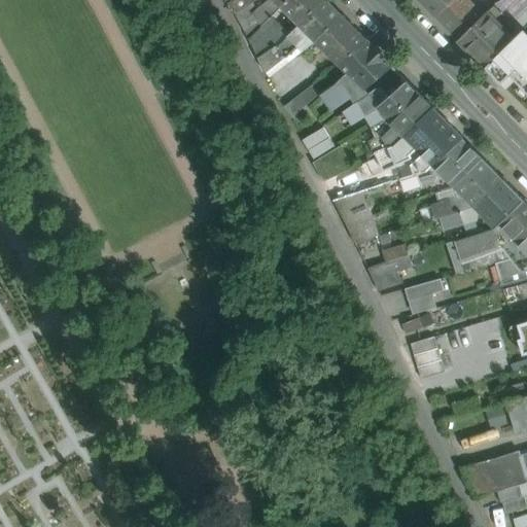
[(227,0),(226,1),(234,13),(235,13),(246,7),(242,0),(227,0)]
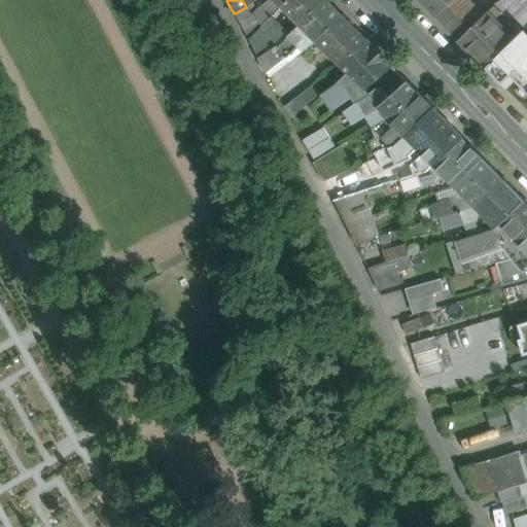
[(275,0),(271,0),(258,10),(267,23),(272,18),(282,7),(281,6),(275,0)]
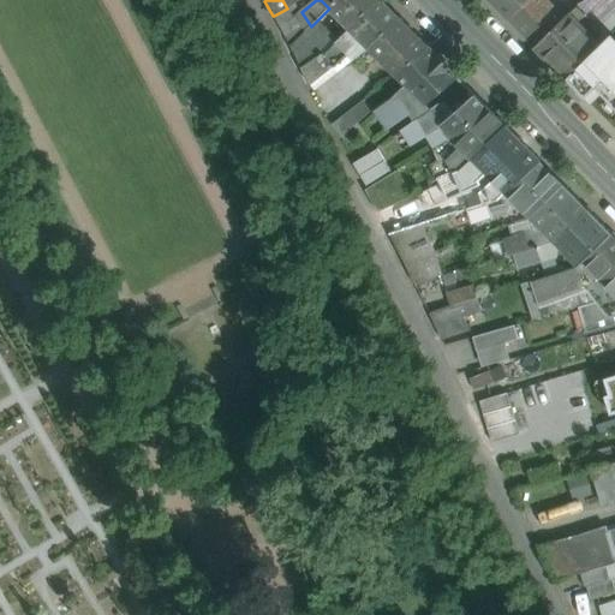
[(335,0),(328,7),(329,9),(348,28),(377,0),(335,0)]
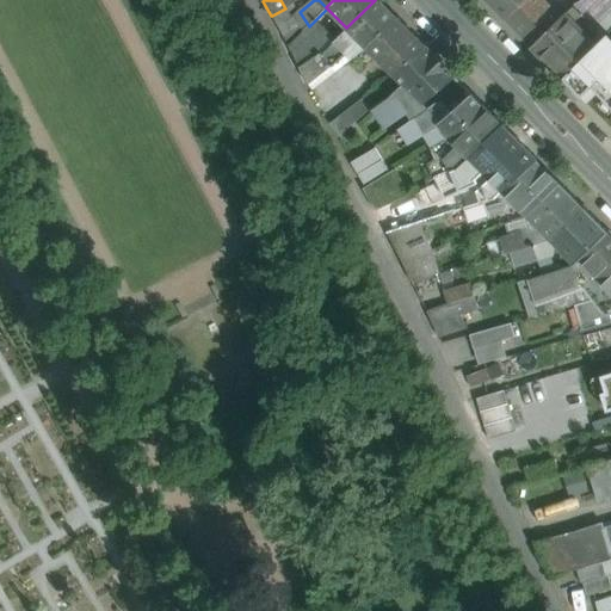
[(380,0),(375,0),(346,28),(366,48),(397,18),(380,0)]
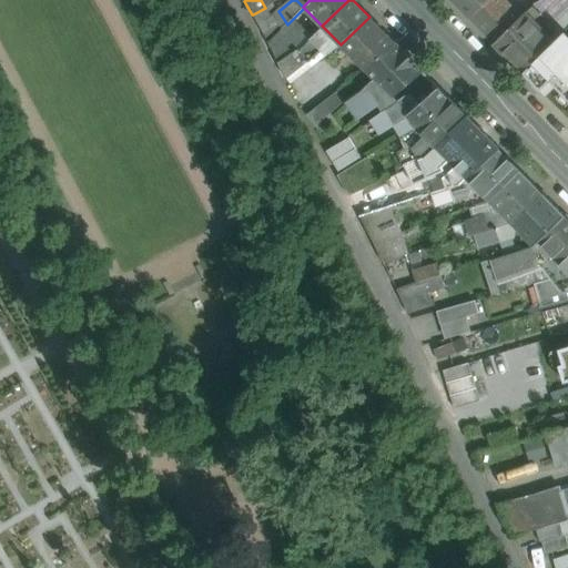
[(453,0),(470,18),(487,0),(453,0)]
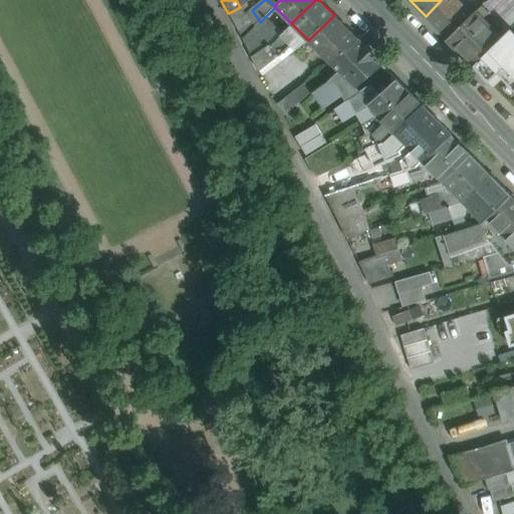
[(441,0),(426,16),(448,39),(473,15),(458,0),(441,0)]
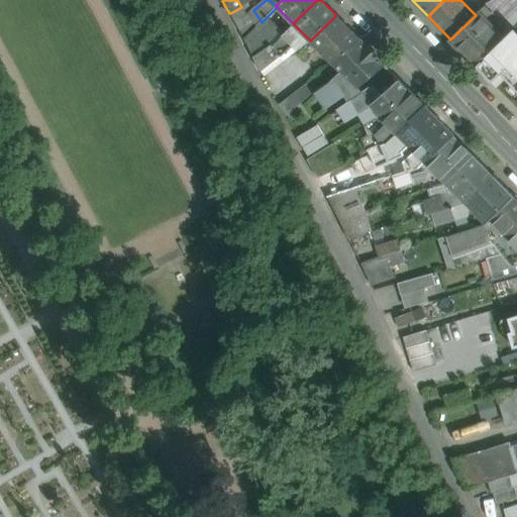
[(486,5),(481,0),(460,0),(476,15),(479,12),(486,5)]
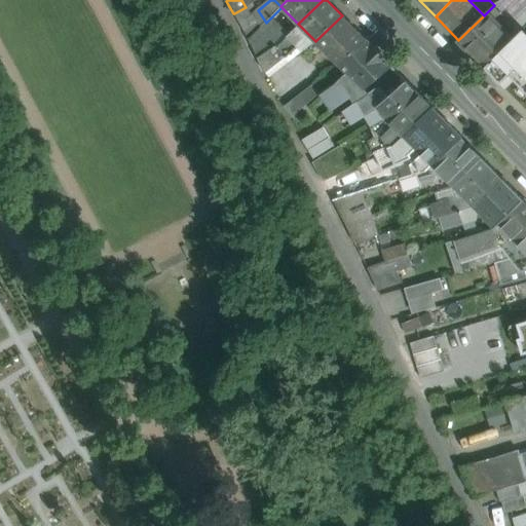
[(525,0),(502,0),(494,5),(513,19),(525,4),(525,0)]
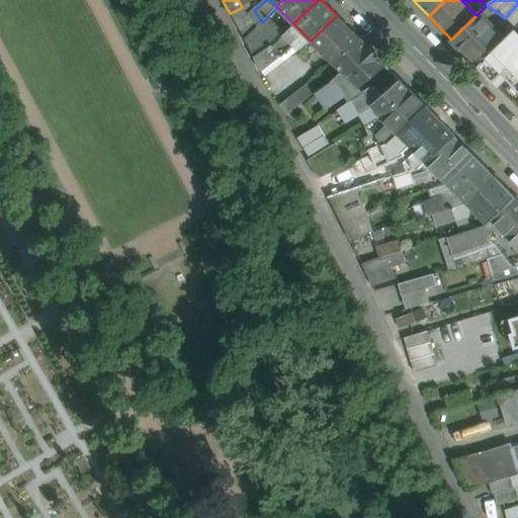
[(248,2),(244,6),(242,7),(231,13),(240,30),(250,23),(254,21),(249,14),(254,10),(248,2)]
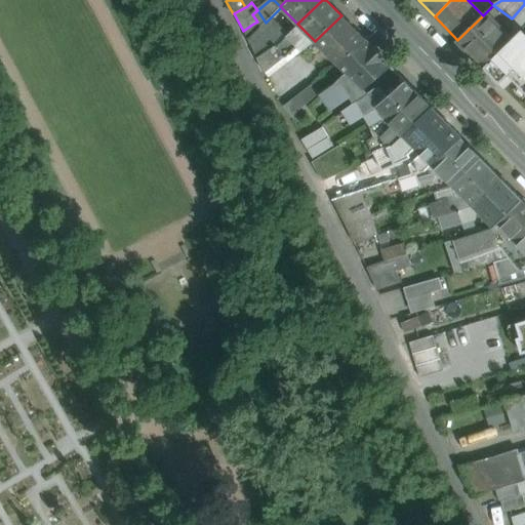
[(524,4),(512,18),(511,19),(522,30),(524,27),(524,4)]
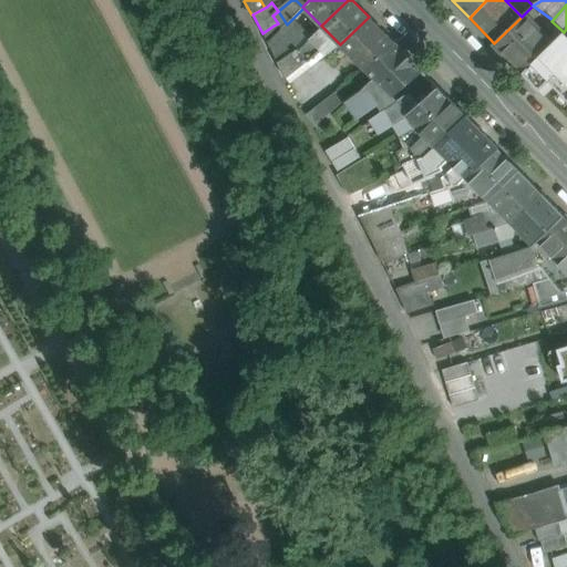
[(553,20),(533,6),(525,13),(553,43),(559,38),(564,32),(552,21),(553,20)]
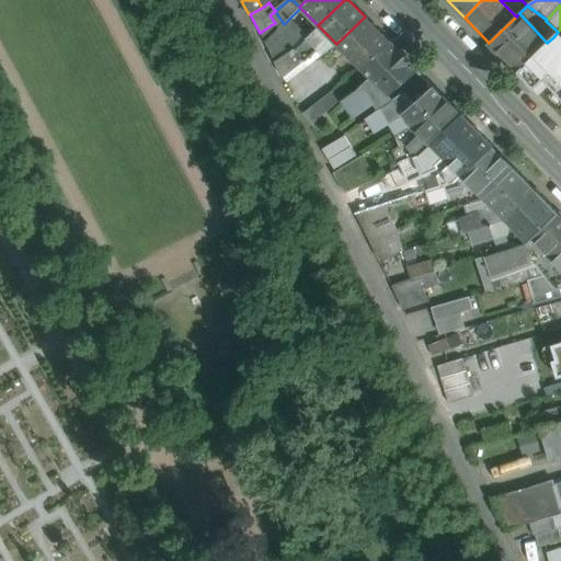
[(284,24),(275,11),(270,15),(275,23),(279,29),(284,24)]
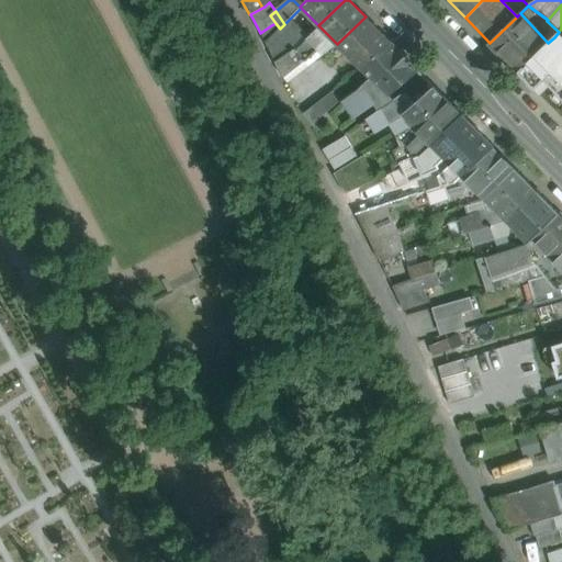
[(548,43),(520,13),(517,17),(490,43),(491,43),(518,71),(531,59),(548,43)]
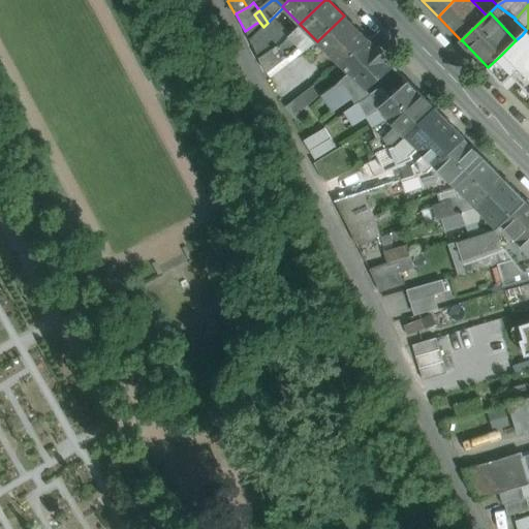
[(344,16),(317,41),(340,64),(368,39),(344,16)]
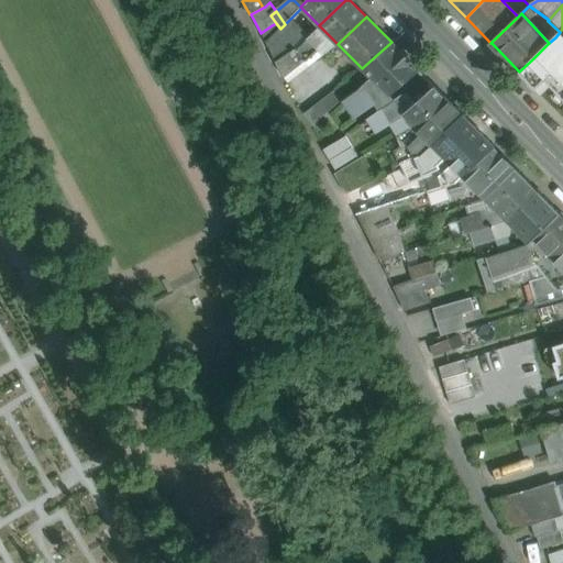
[(277,32),(266,43),(276,62),(288,55),(298,47),(307,39),(309,36),(298,25),(290,19),(285,24),(280,29),(277,32)]
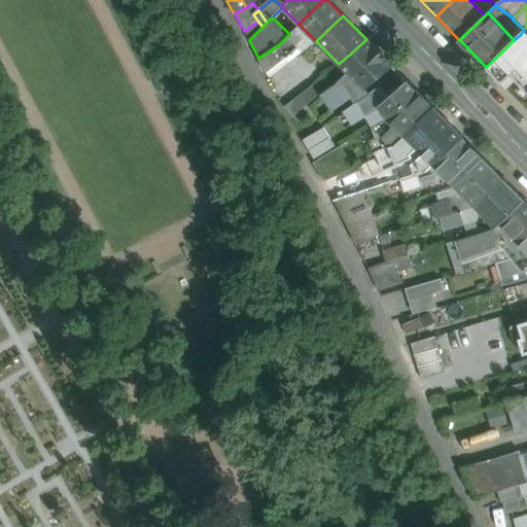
[(259,30),(254,24),(244,31),(249,40),(259,30)]
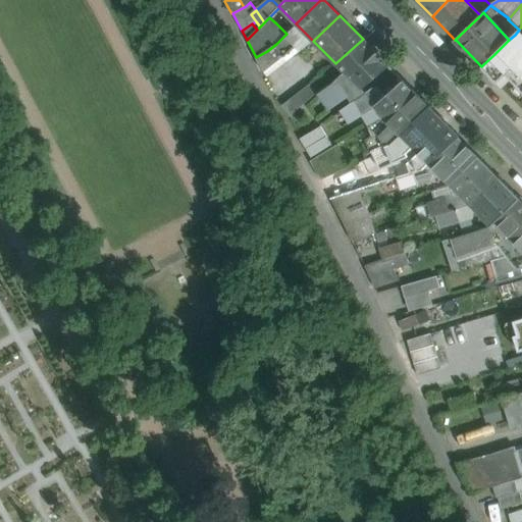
[(286,34),(284,36),(293,49),(301,43),(304,47),(306,46),(306,47),(313,41),(296,23),(286,34)]
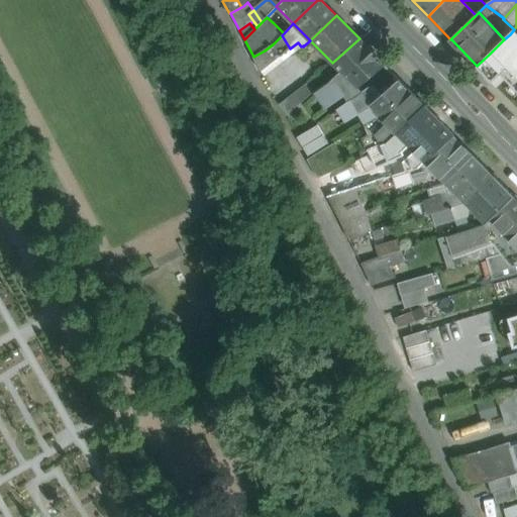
[(516,41),(510,34),(504,39),(489,55),(504,71),(508,67),(516,75),(516,41)]
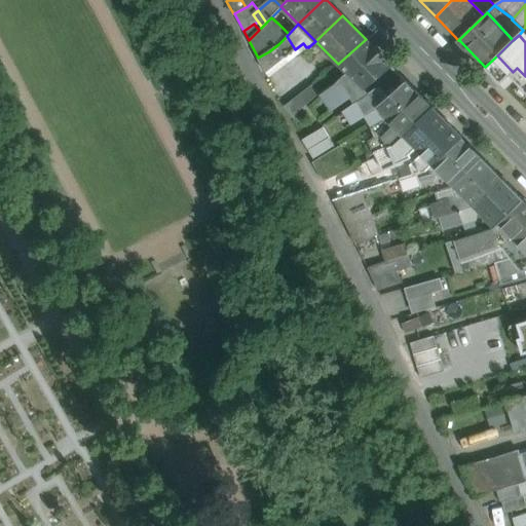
[(287,36),(278,44),(269,51),(278,63),(295,49),(287,36)]
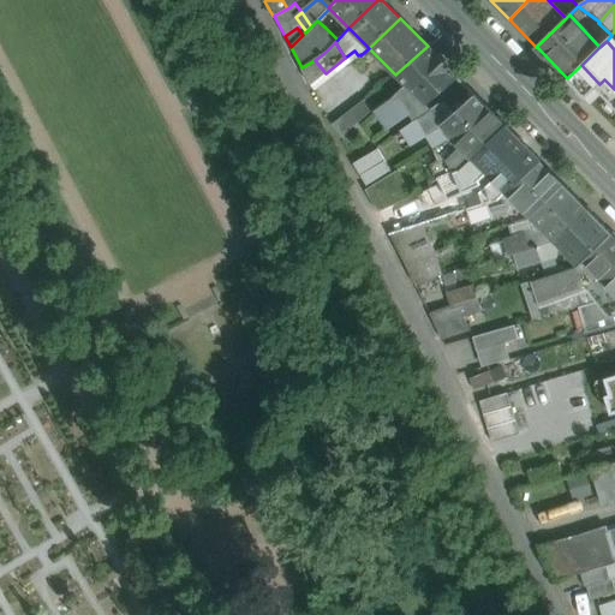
[(428,46),(395,75),(408,89),(424,105),(425,106),(459,78),(428,46)]
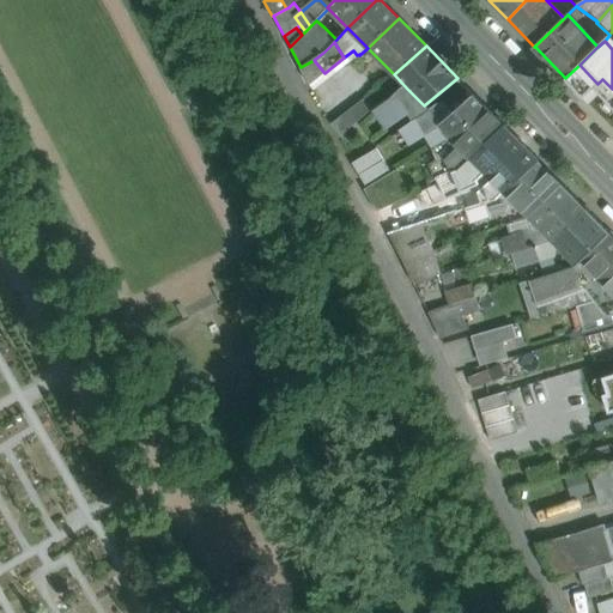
[(314,60),(301,67),(310,84),(325,73),(314,60)]
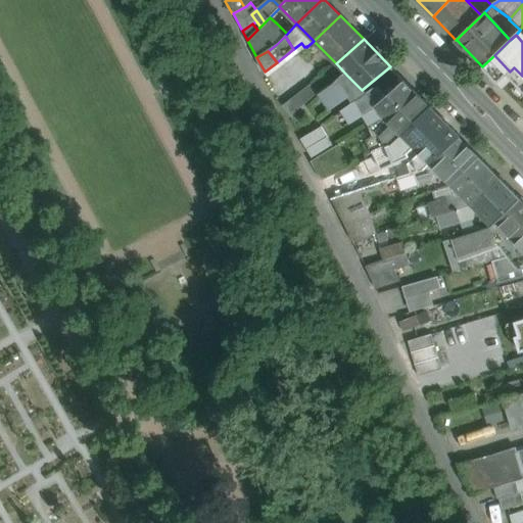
[(361,89),(347,76),(337,83),(341,84),(350,96),(361,89)]
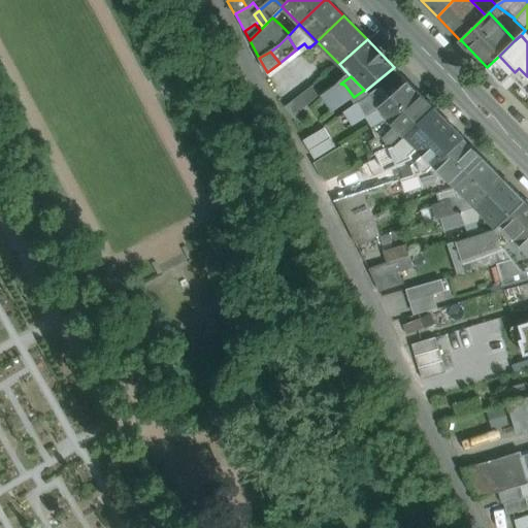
[(402,87),(380,106),(380,108),(388,119),(418,92),(408,81),(401,87),(402,87)]
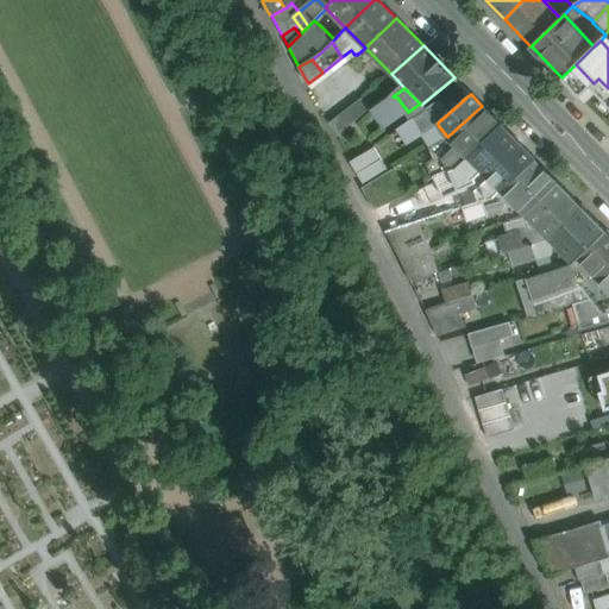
[(393,96),(371,112),(384,130),(408,112),(397,98),(393,96)]
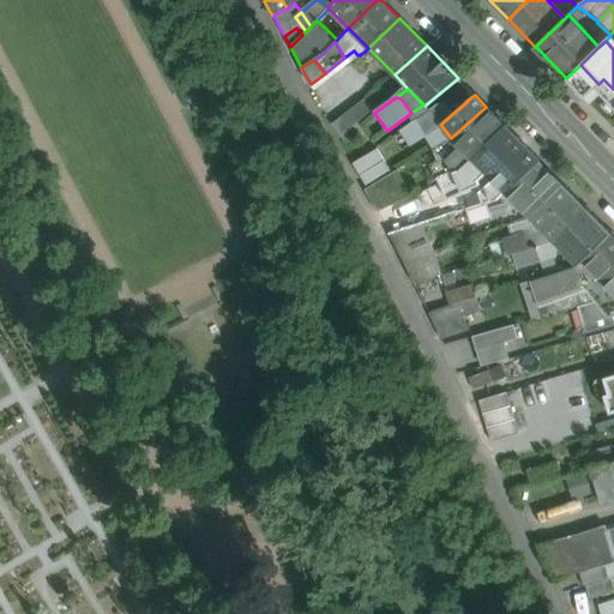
[(486,107),(451,138),(433,149),(439,161),(431,164),(440,185),(438,178),(459,168),(471,157),(505,126),(486,107)]
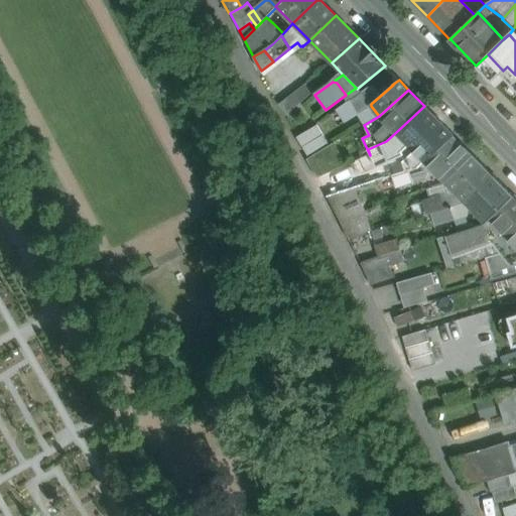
[(314,95),(293,110),(304,125),(326,110),(314,95)]
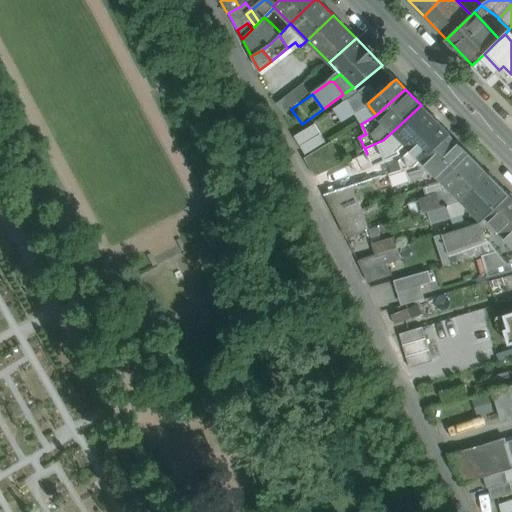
[(449,134),(421,105),(393,131),(422,160),(449,134)]
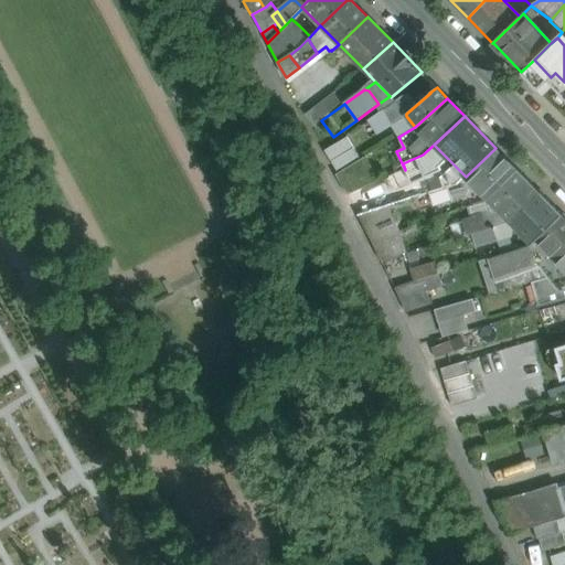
[(349,132),(323,149),(334,167),(360,149),(349,132)]
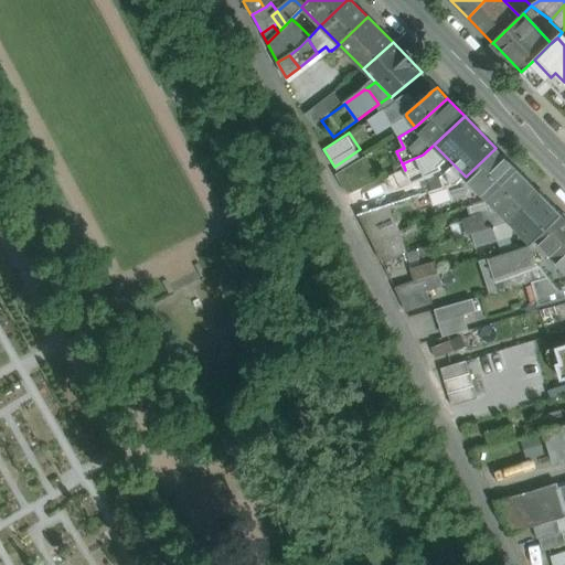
[(496,148),(466,177),(473,184),(488,200),(518,170),(496,148)]
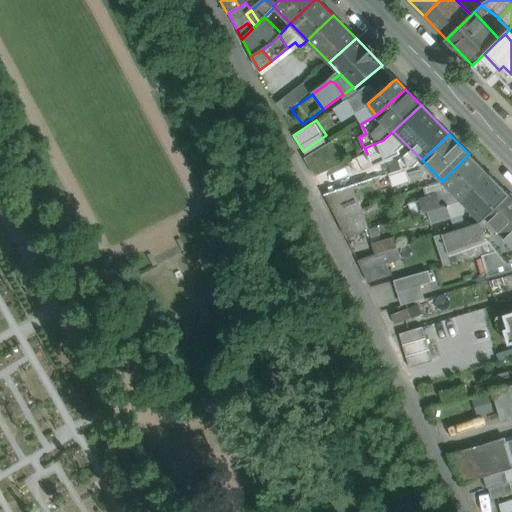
[(383,140),(365,148),(367,154),(372,164),(390,156),(383,140)]
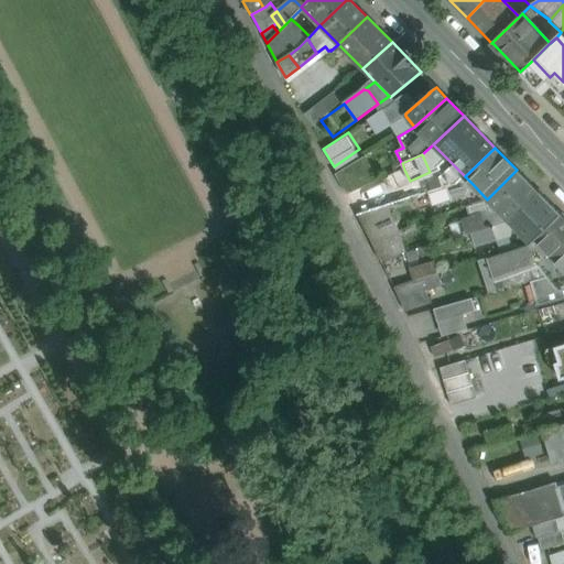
[(364,156),(335,174),(347,195),(378,181),(364,156)]
